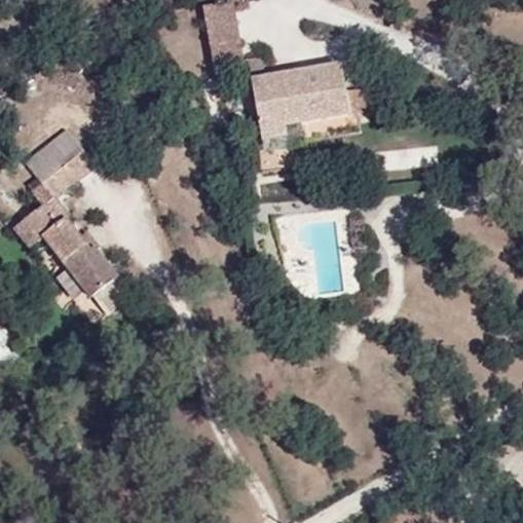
[(229,1),(203,4),(214,66),(238,62),(229,1)]
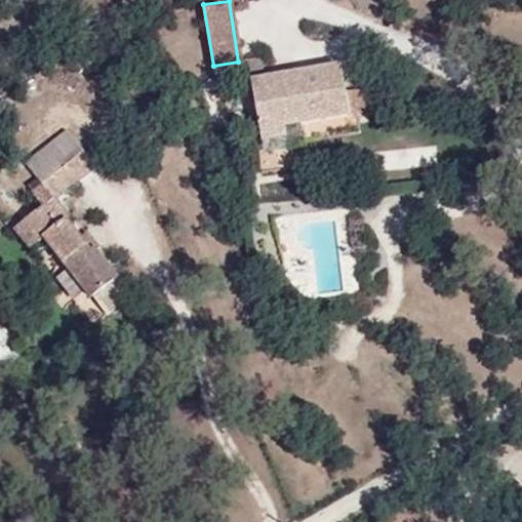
[(348,112),(344,90),(338,64),(265,77),(261,56),(245,61),(259,139),(283,133),(282,123),(348,112)]
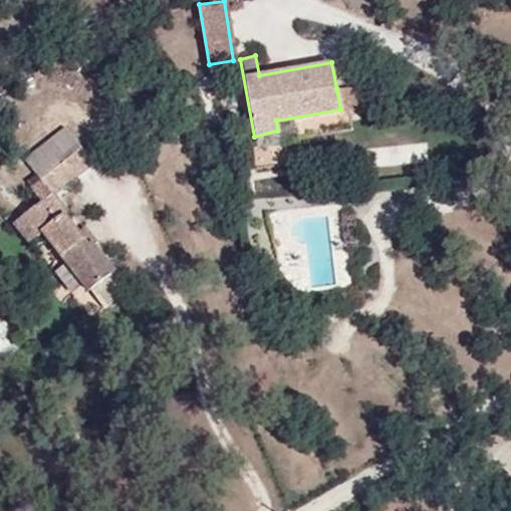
[(356,84),(336,88),(340,109),(360,105),(356,84)]
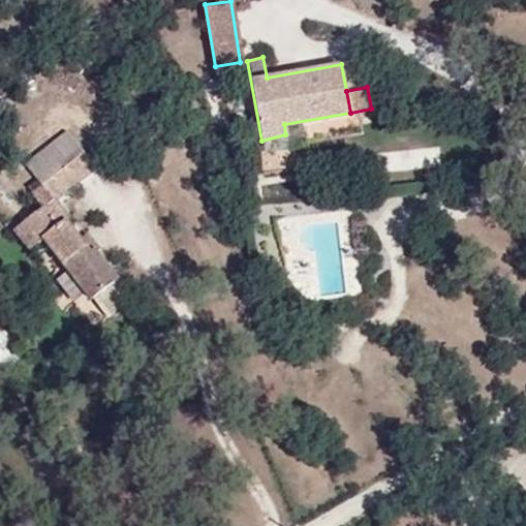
[(88,253),(75,238),(62,220),(67,216),(52,198),(78,178),(66,164),(30,191),(40,207),(13,227),(28,247),(42,237),(90,299),(115,280),(93,249),(88,253)]
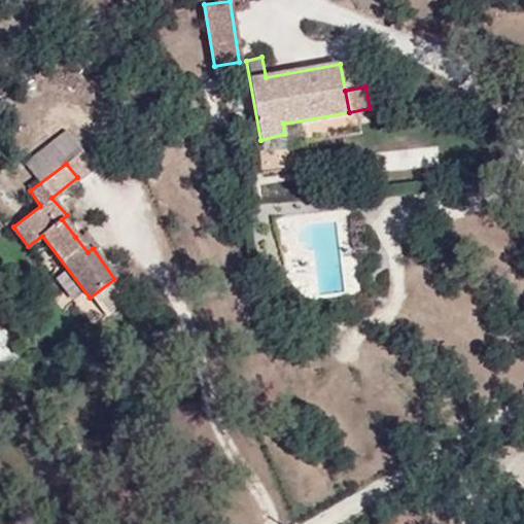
[(84,230),(75,237),(88,252),(93,248),(97,244),(84,230)]
